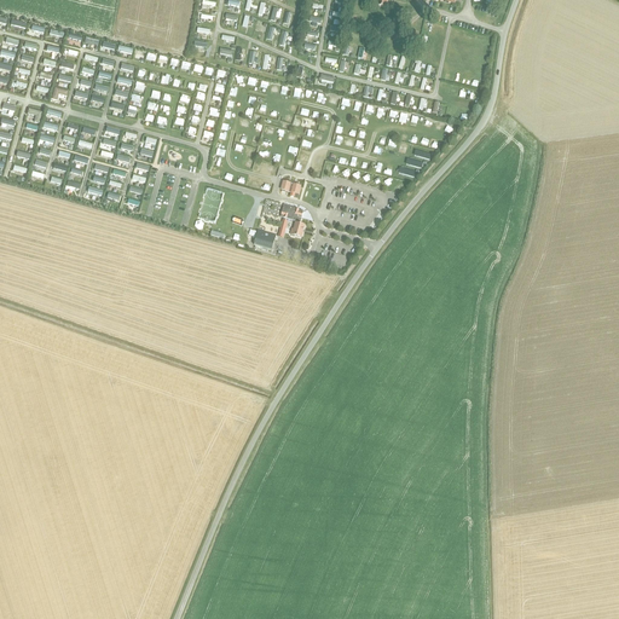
[(212,94),(220,97),(223,88),(214,86),(212,94)]
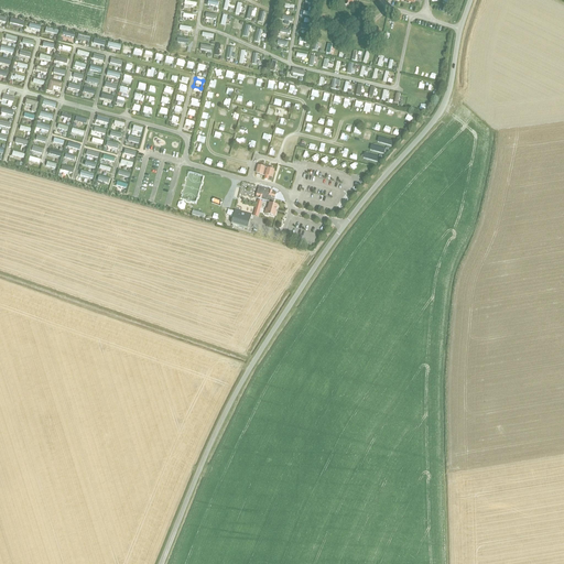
[(50,82),(46,91),(52,93),(53,87),(61,88),(62,84),(50,82)]
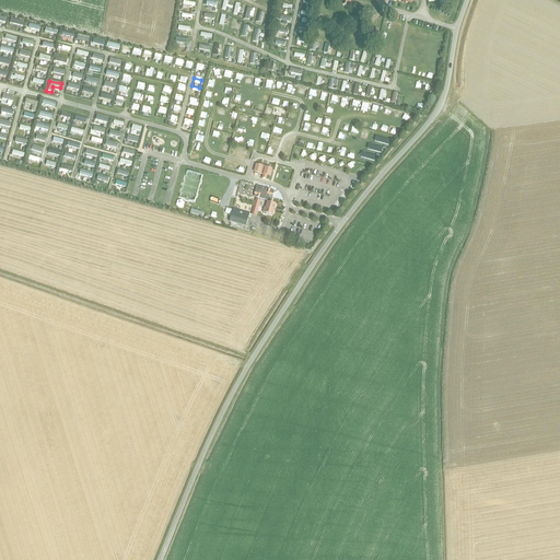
[(38,103),(25,100),(24,104),(32,106),(31,112),(35,113),(38,103)]
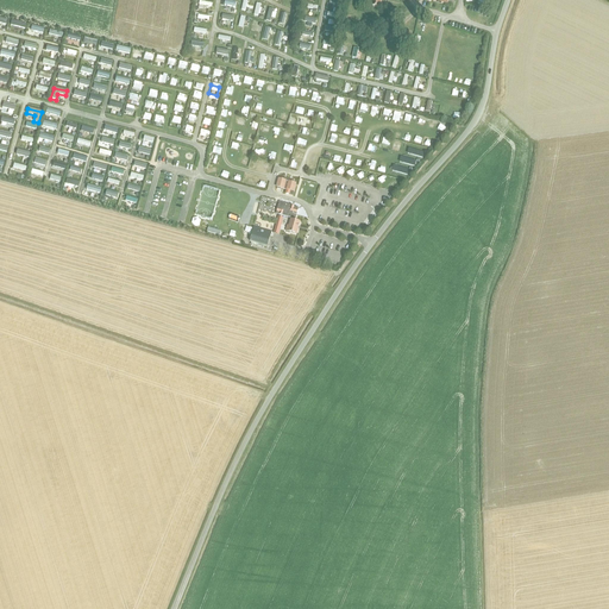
[(427,138),(422,143),(427,149),(433,143),(427,138)]
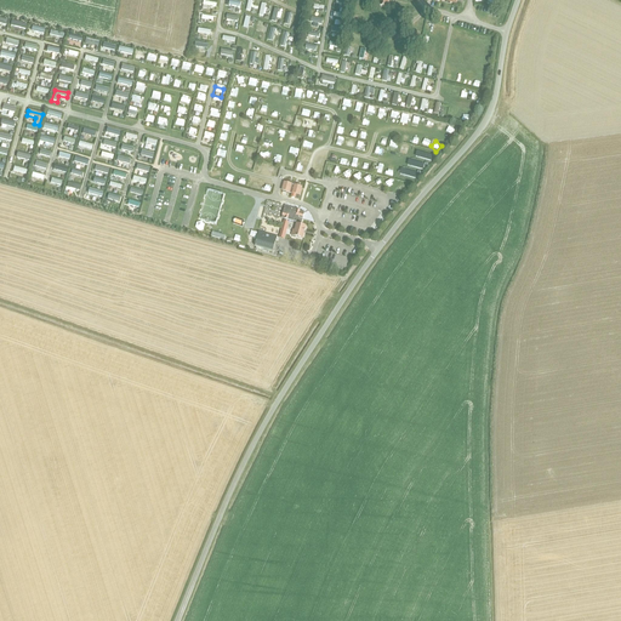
[(284,183),(281,191),(291,193),(291,198),(295,199),(296,194),(300,195),(302,188),(300,187),(300,184),(290,182),(289,184),(284,183)]
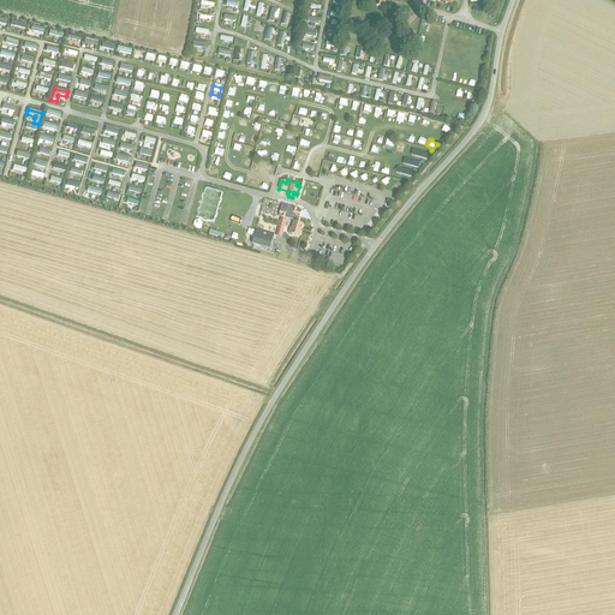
[(298,222),(299,218),(302,212),(300,210),(282,204),(279,216),(294,221),(292,228),(291,228),(288,234),(290,234),(290,236),(292,236),(292,234),(299,237),(303,225),(297,224),(298,221),(298,222)]
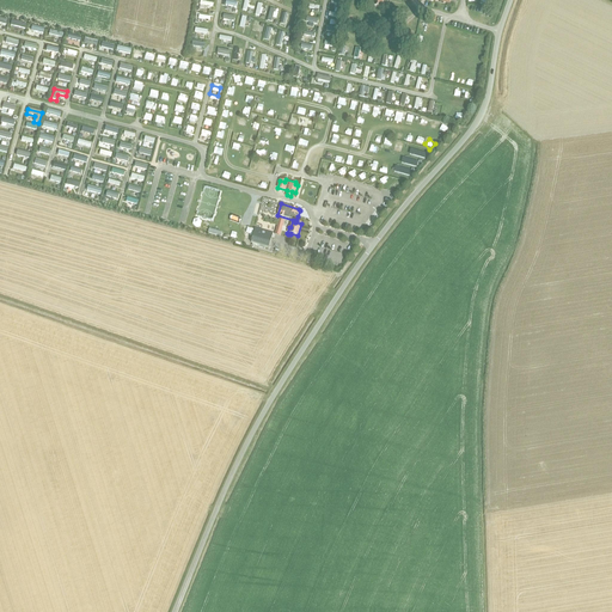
[(269,248),(273,233),(255,228),(251,243),(269,248)]
